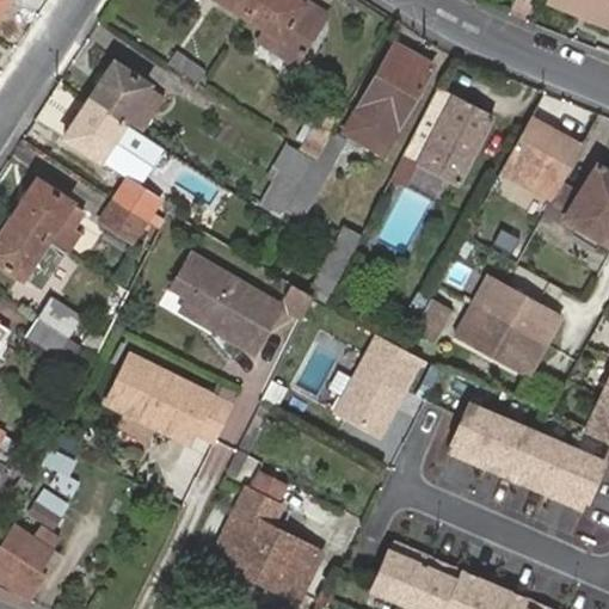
[(216,0),(240,16),(250,0),(216,0)]
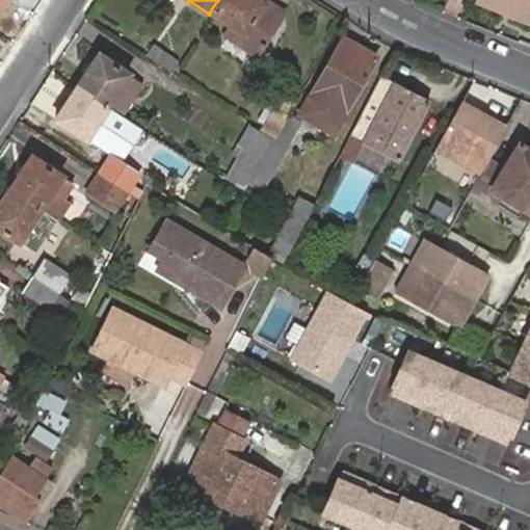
[(279,16),(255,0),(217,0),(209,14),(228,25),(221,35),(253,56),(279,16)]
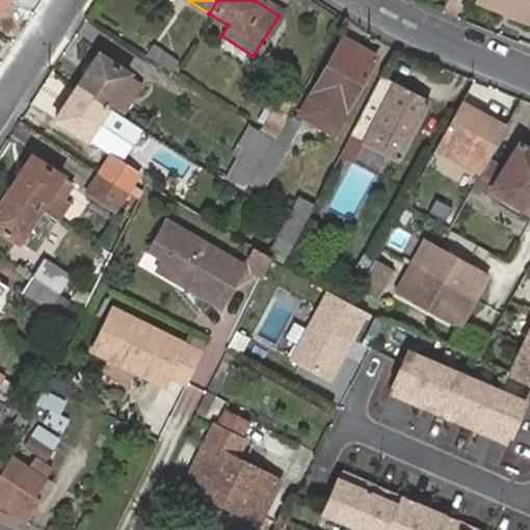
[(476,0),(529,23),(529,0),(476,0)]
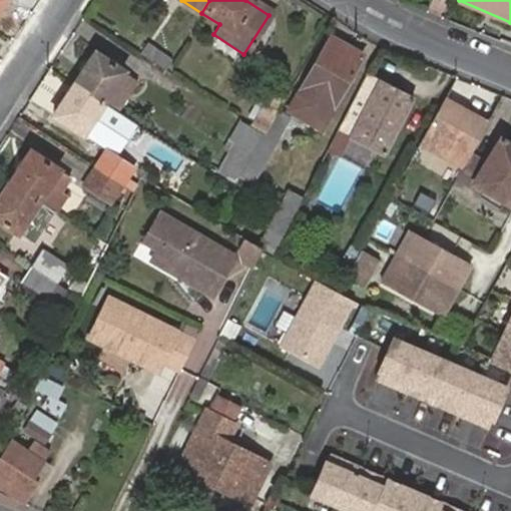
[(330,106),(360,53),(329,35),(300,88),(330,106)]
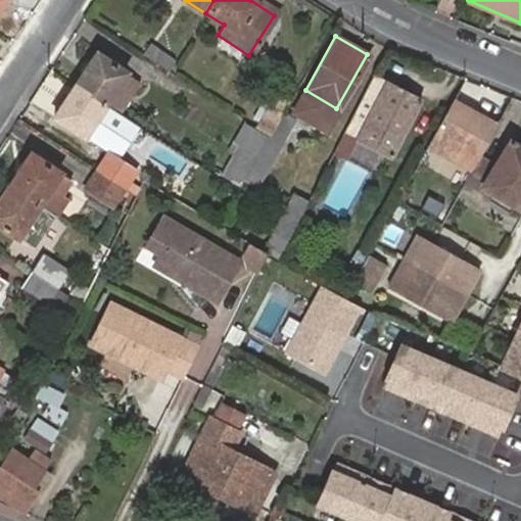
[(97,53),(77,84),(105,102),(121,112),(140,84),(122,73),(125,69),(97,53)]
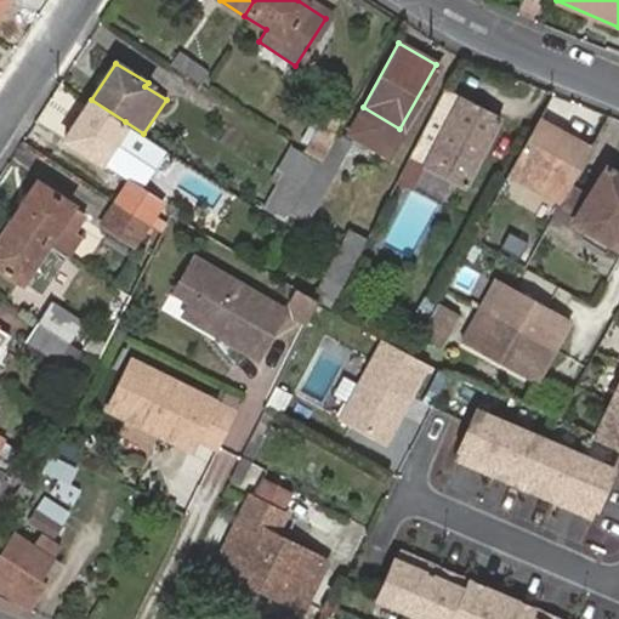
[(444,92),(409,158),(463,187),(497,120),(444,92)]
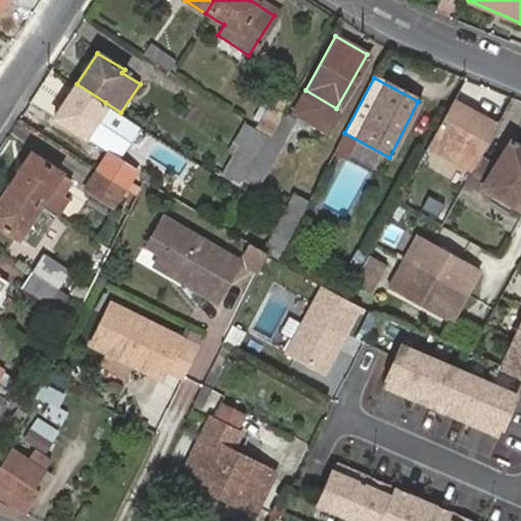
[(105,102),(77,84),(55,116),(84,136),(105,102)]
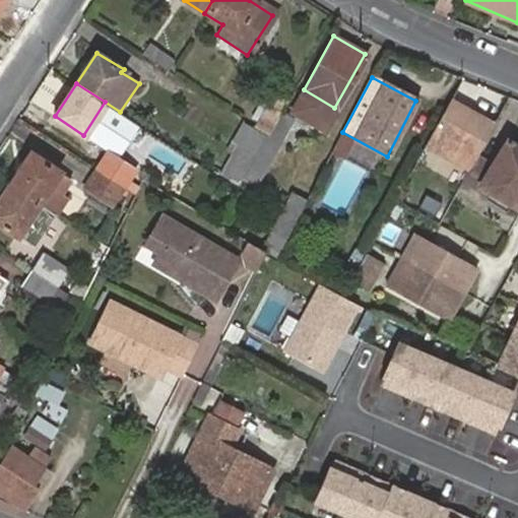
[(271,91),(252,126),(267,135),(280,111),(286,101),(271,91)]
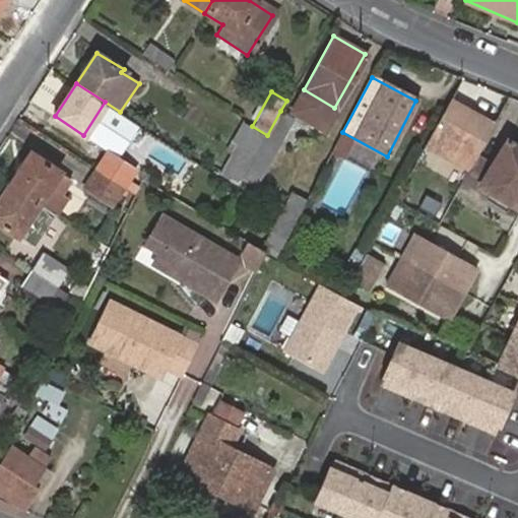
[(492,125),(446,102),(422,145),(467,170),(474,156),(492,125)]
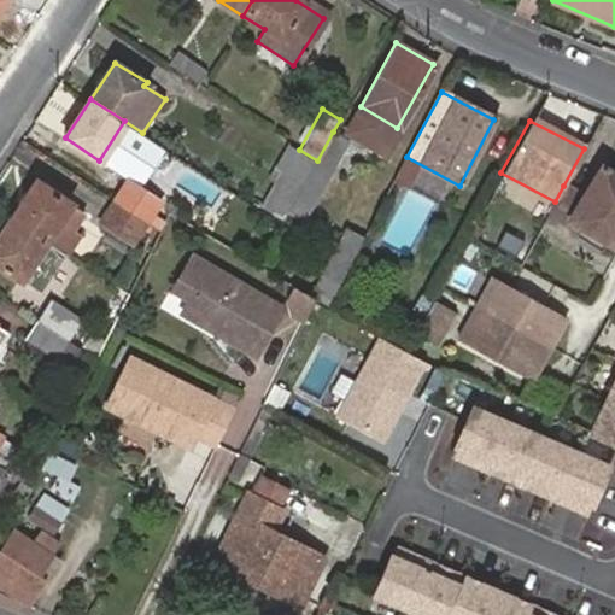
[(350,141),(333,132),(317,160),(288,212),(304,222),(350,141)]
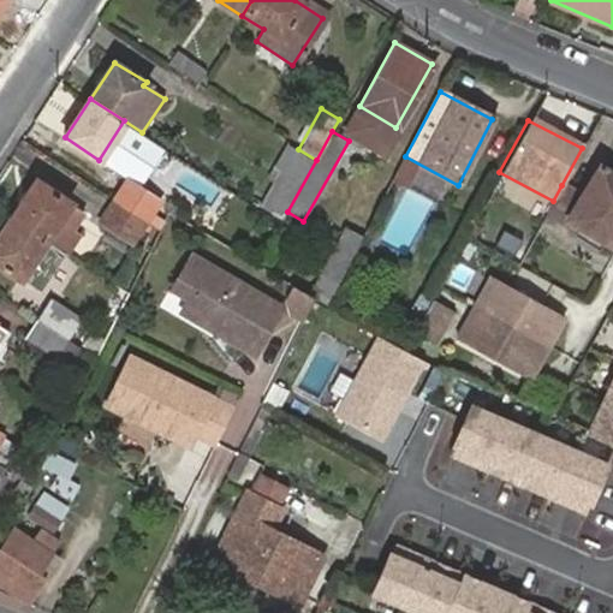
[(284,210),(313,159),(286,144),(274,165),(283,170),(266,198),(284,210)]
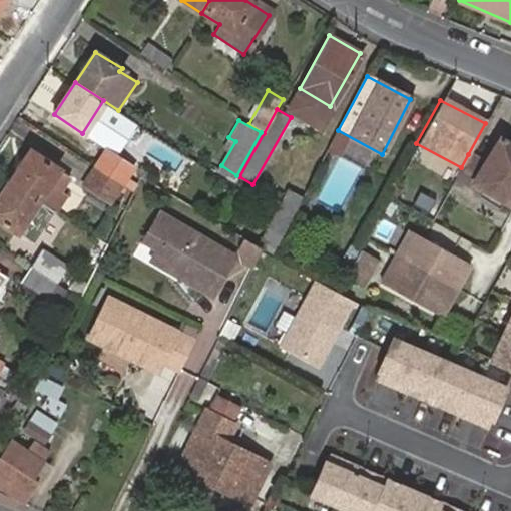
[(468,154),(461,167),(451,185),(476,200),(479,195),(482,190),(504,202),(509,205),(510,201),(510,145),(498,139),(486,164),(468,154)]
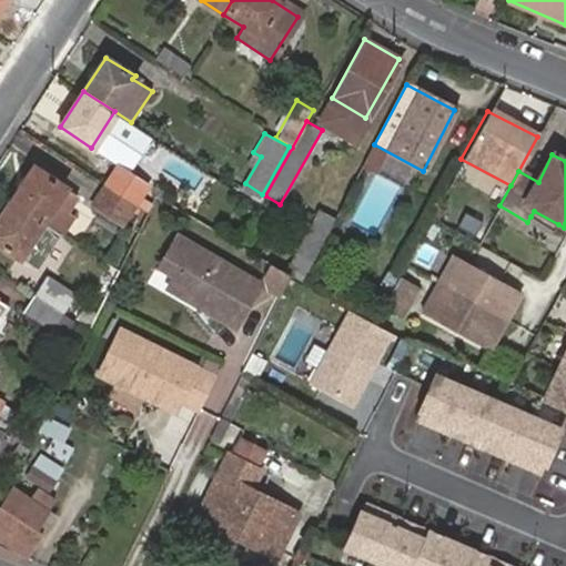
[(115,165),(102,184),(131,204),(143,184),(115,165)]
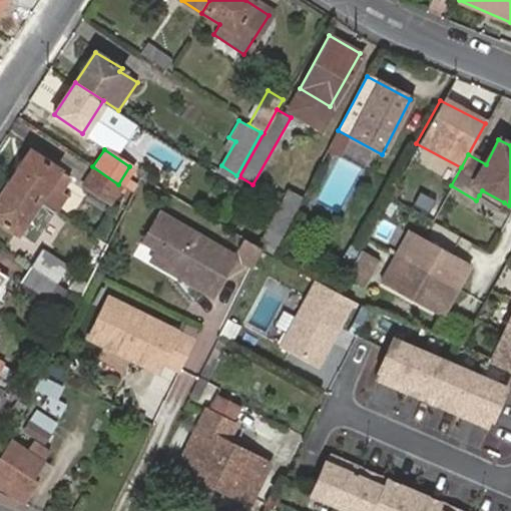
[(10,182),(53,210),(63,195),(57,191),(65,178),(55,172),(57,168),(30,150),(10,182)]
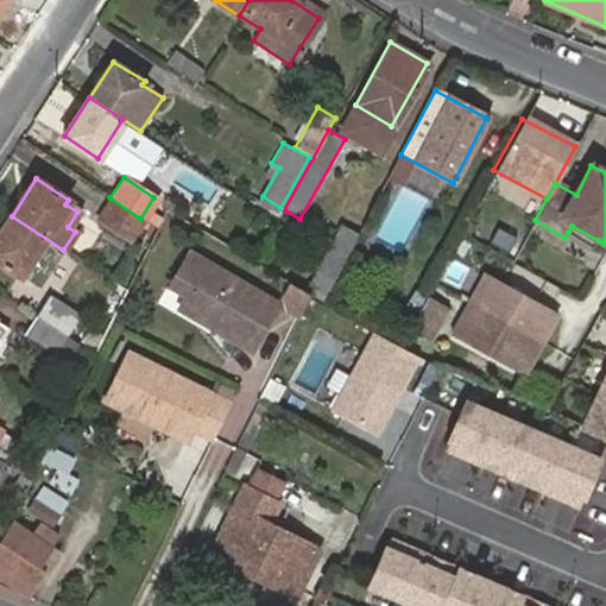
[(409,245),(433,194),(408,182),(383,233),(409,245)]
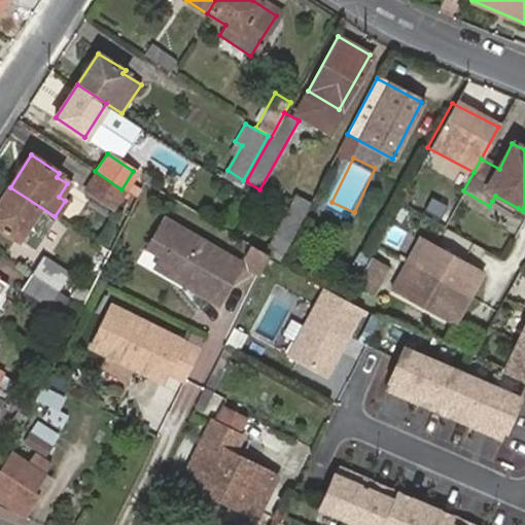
[(121,189),(95,171),(83,189),(109,207),(121,189)]
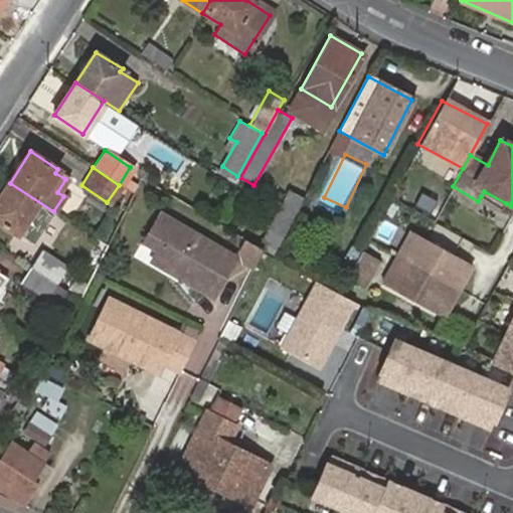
[(0,220),(31,242),(53,211),(10,183),(0,197),(0,220)]
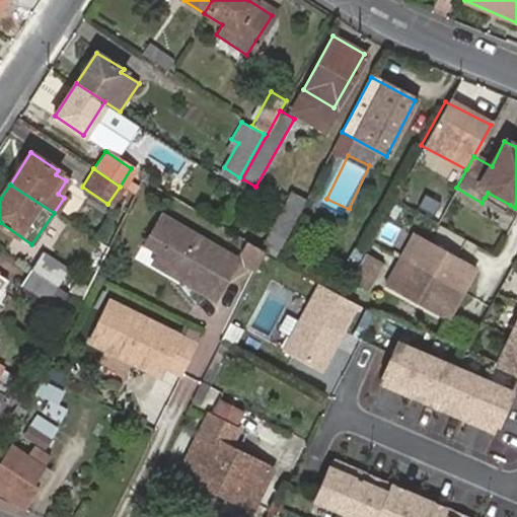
[(272,254),(302,199),(284,189),(254,244),(272,254)]
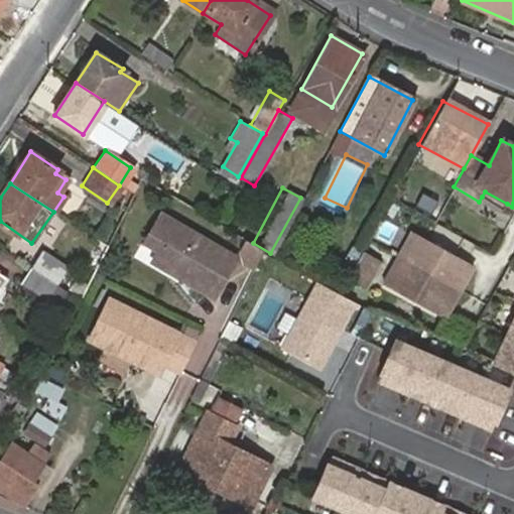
[(485,191),(482,197),(504,210),(507,204),(485,191)]
